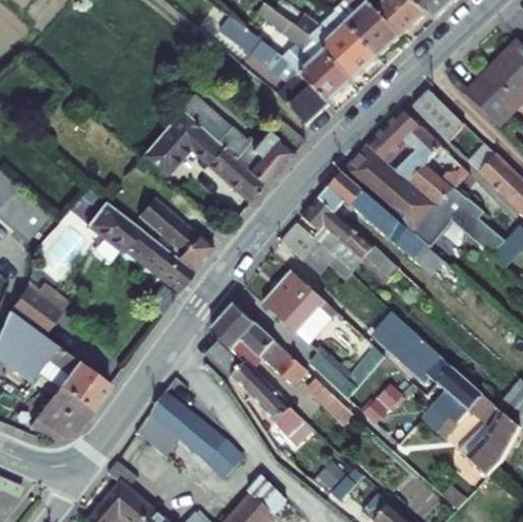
[(346,26),(378,58),(402,36),(401,35),(366,0),(344,0),(331,12),(337,17),(346,26)]
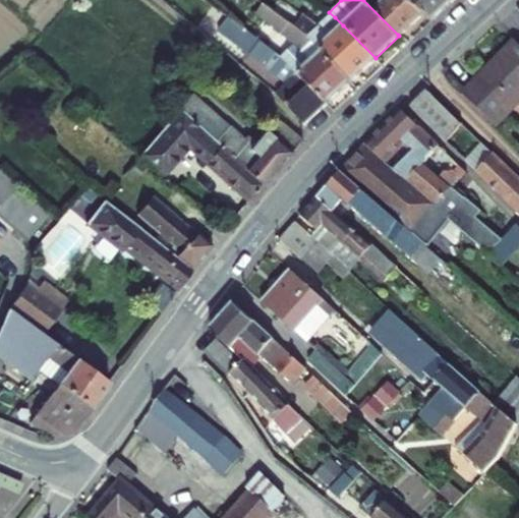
[(363,0),(398,35),(424,9),(413,0),(363,0)]
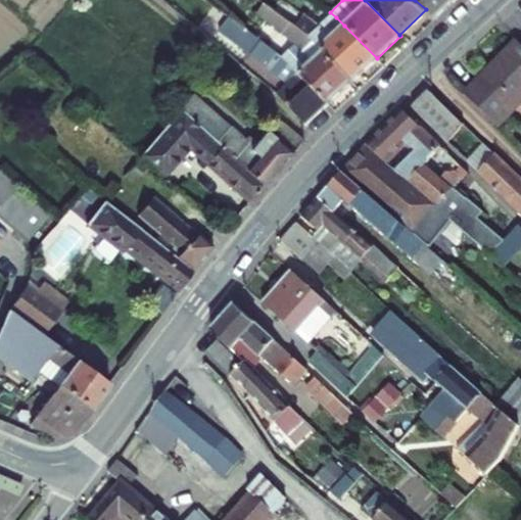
[(415,0),(426,9),(433,15),(448,0),(415,0)]
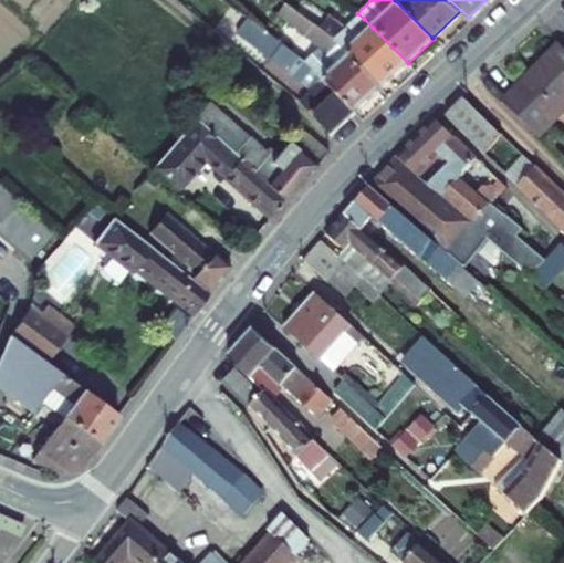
[(310,69),(320,80),(353,114),(380,86),(338,44),(331,38),(291,7),(281,20),(315,47),(300,61),(310,69)]
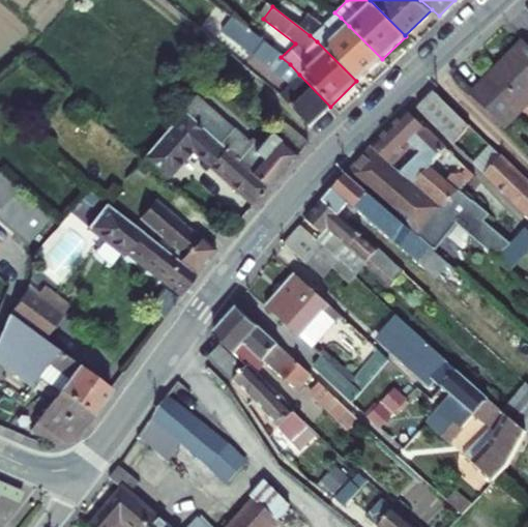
[(310,35),(317,41),(356,81),(357,83),(382,59),(349,26),(341,18),(334,12),(310,35)]
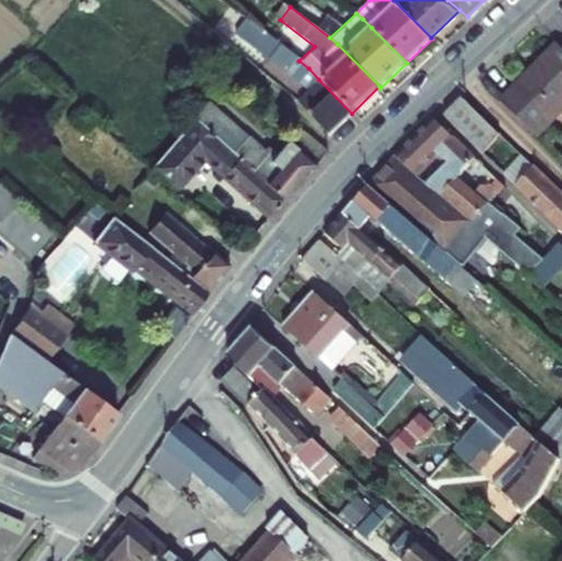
[(306,92),(294,104),(328,137),(352,114),(319,79),(309,68),(299,61),(247,21),(236,31),(281,66),(306,92)]
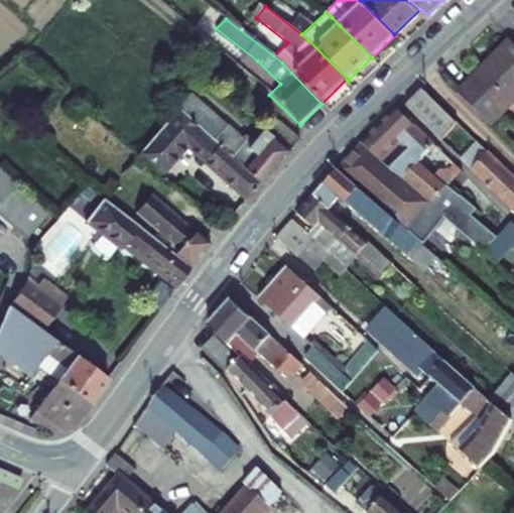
[(513,87),(486,117),(490,120),(513,94),(513,39),(508,34),(501,41),(513,53),(513,87)]
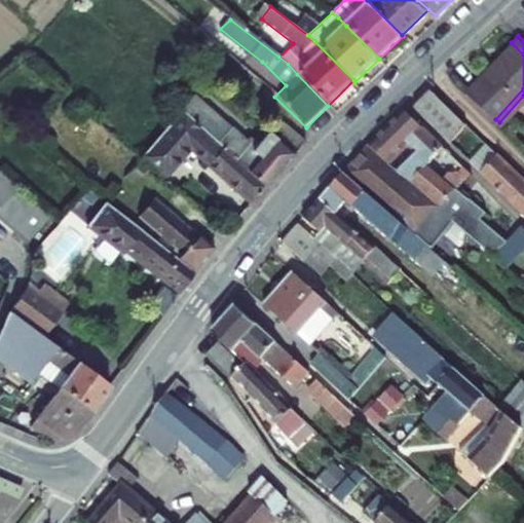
[(523,54),(511,42),(465,89),(495,119),(523,88),(523,54)]
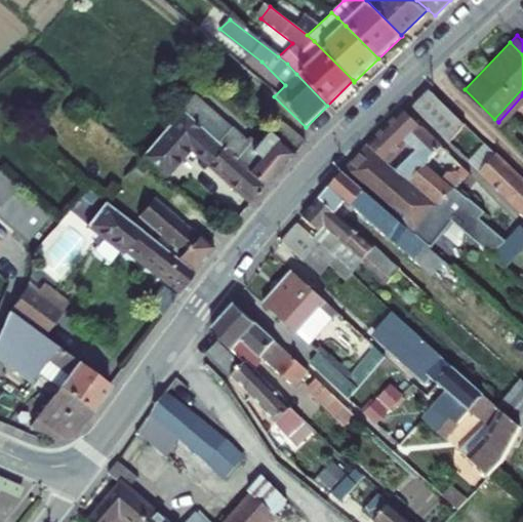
[(428,86),(411,101),(449,137),(464,121),(428,86)]
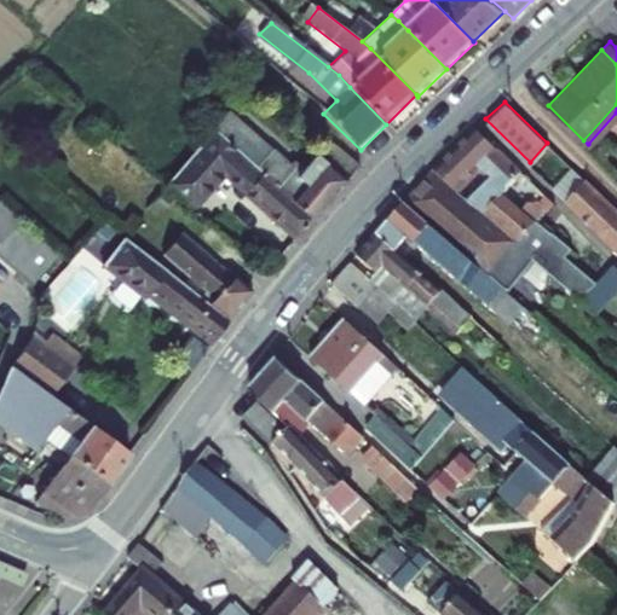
[(300,172),(228,108),(213,126),(316,215),(357,168),(332,146),(318,161),(313,156),(300,172)]
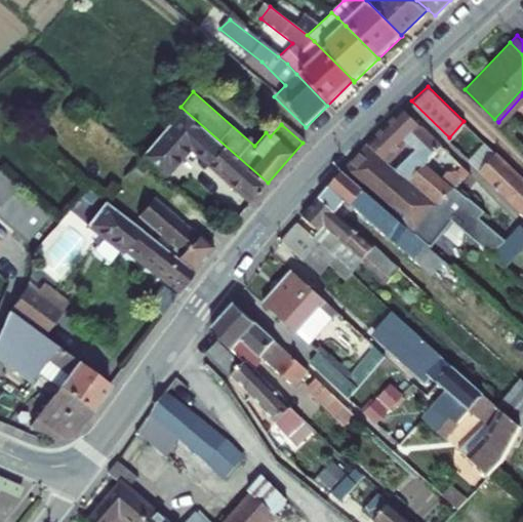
[(444,145),(405,106),(347,170),(413,229),(440,202),(457,185),(471,171),(444,145)]
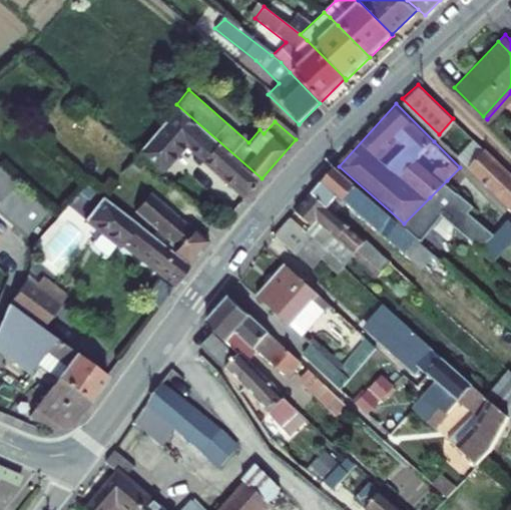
[(139,152),(160,170),(184,141),(246,196),(262,178),(176,104),(139,152)]
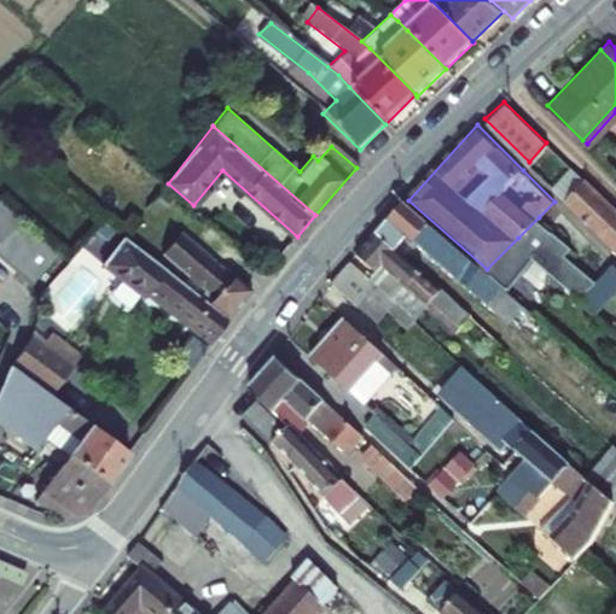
[(553,186),(567,198),(583,179),(570,167),(553,186)]
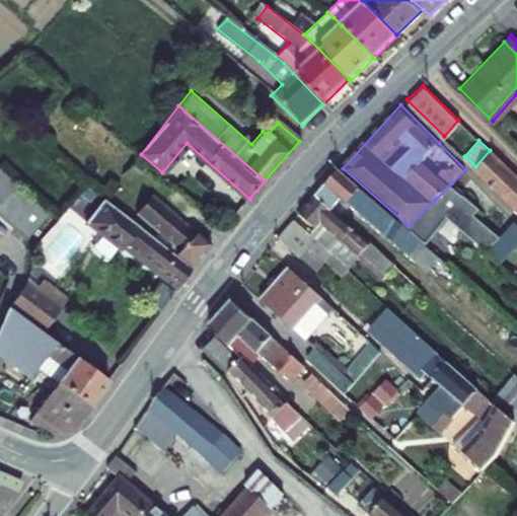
[(516,177),(490,150),(475,166),(509,200),(516,209),(516,177)]
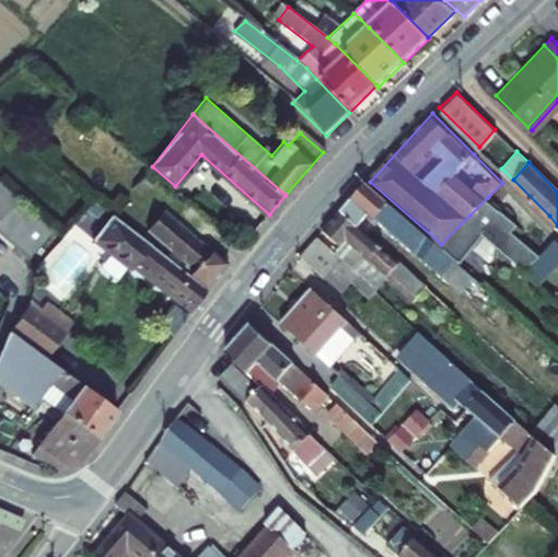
[(0,218),(23,192),(0,172),(0,218)]
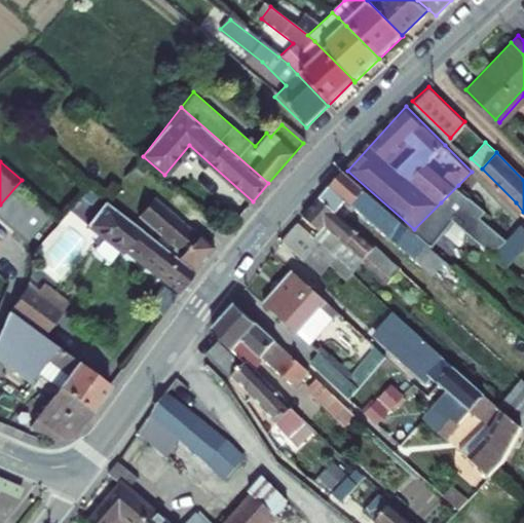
[(321,199),(335,212),(345,200),(351,207),(358,200),(402,238),(406,234),(435,260),(441,252),(431,243),(414,229),(347,171),(321,199)]
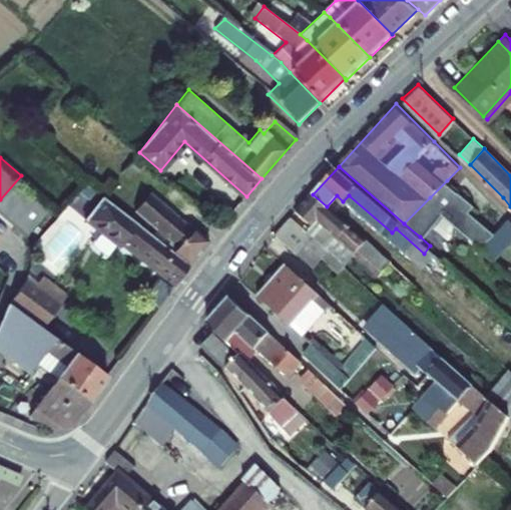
[(0,199),(0,208),(18,222),(43,193),(21,175),(0,199)]
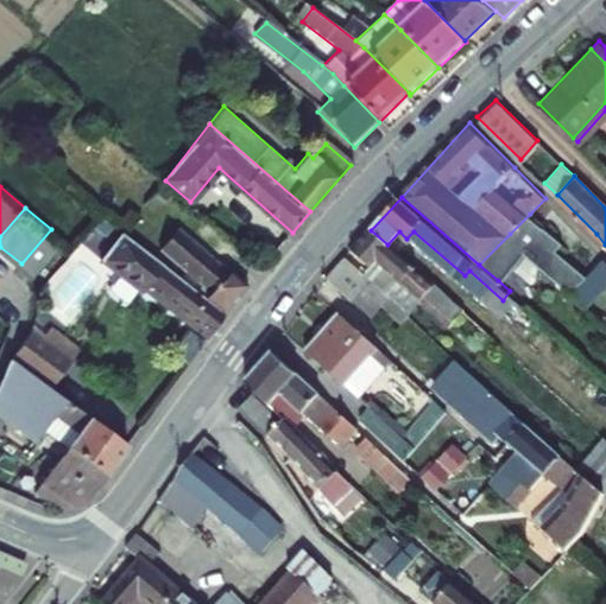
[(530,214),(510,234),(526,249),(570,292),(585,277),(554,249),(560,243),(530,214)]
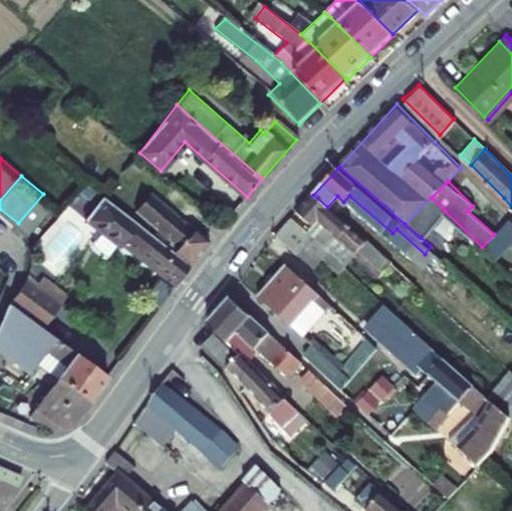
[(18,223),(29,233),(54,203),(43,194),(18,223)]
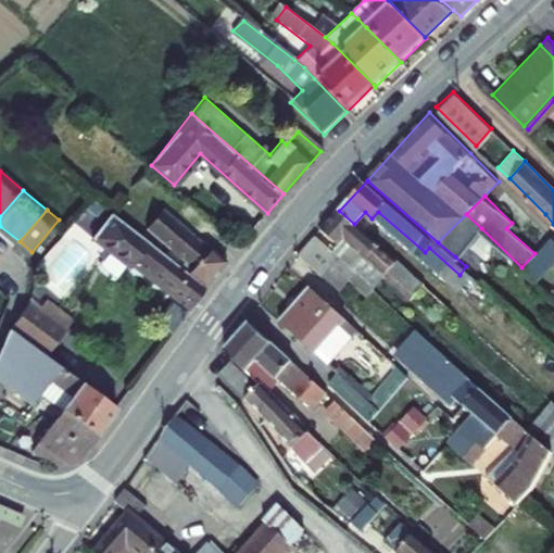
[(388,288),(403,269),(354,224),(339,211),(323,228),(388,288)]
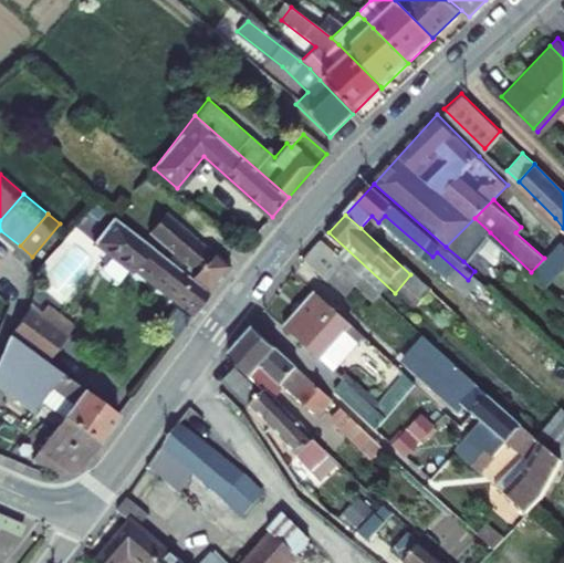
[(115,217),(89,250),(103,261),(111,251),(136,271),(139,267),(197,312),(209,294),(175,267),(115,217)]
